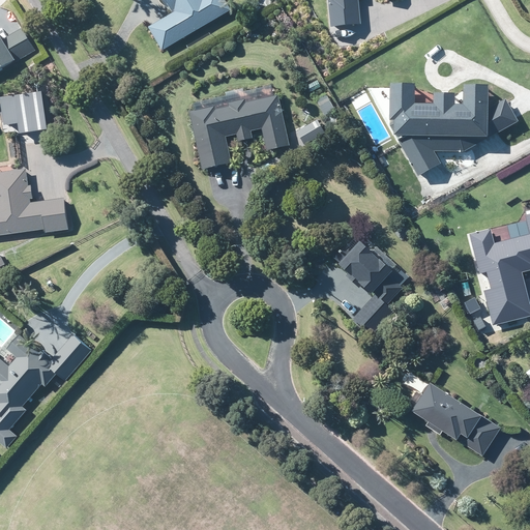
[(164,0),(172,13),(148,27),(165,54),(234,12),(226,0),(164,0)]
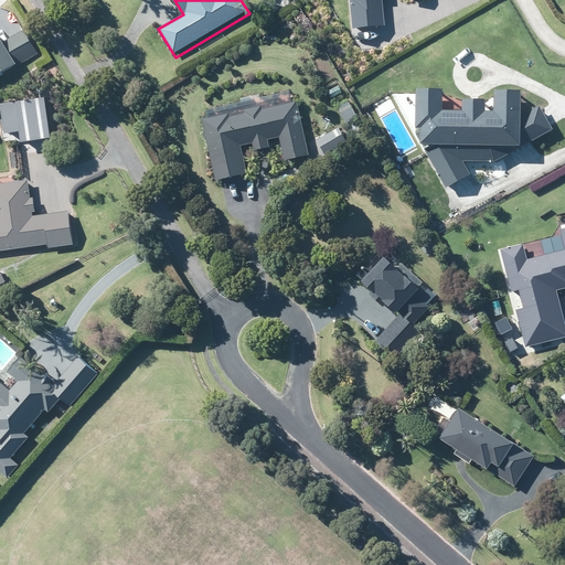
[(345,0),(350,33),(384,30),(381,1),(385,1),(385,0),(407,0),(408,0),(413,0),(345,0)]
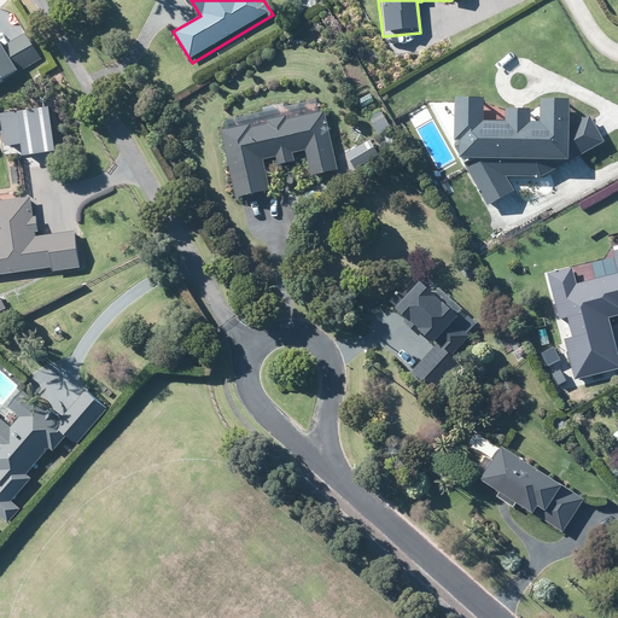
[(0,85),(22,74),(21,70),(42,59),(30,34),(7,46),(3,36),(0,38),(0,85)]
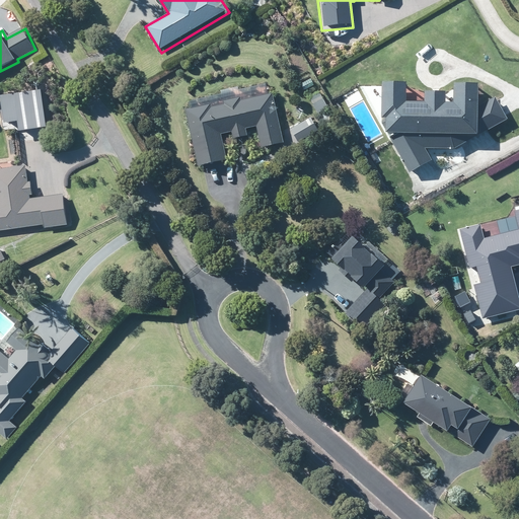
[(387,139),(408,174),(430,161),(423,149),(452,151),(506,121),(493,98),(476,107),(476,86),(448,85),(448,104),(441,104),(441,94),(422,94),(422,104),(404,104),(404,83),(377,82),(376,121),(381,121),(380,136),(393,136),(387,139)]
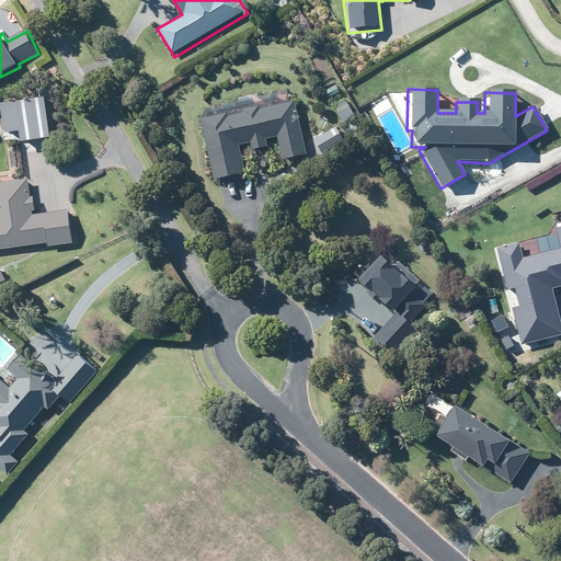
[(0,107),(0,117),(3,136),(18,134),(19,142),(48,138),(42,101),(0,107)]
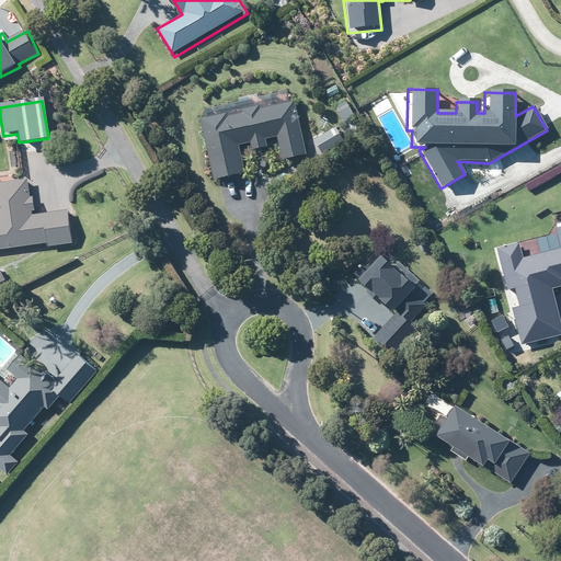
[(262,138),(276,136),(282,163),(308,159),(300,117),(299,117),(296,103),(199,122),(205,148),(208,148),(216,184),(248,178),(243,155),(264,150),(262,138)]
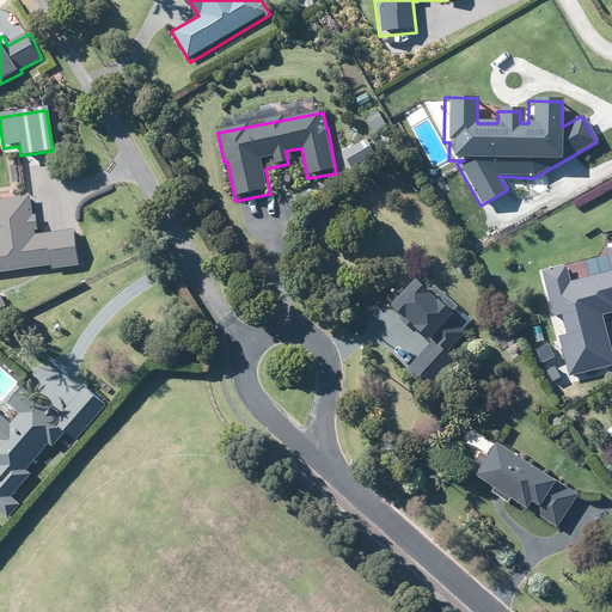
[(31,200),(0,202),(0,273),(80,268),(79,236),(34,238),(31,200)]
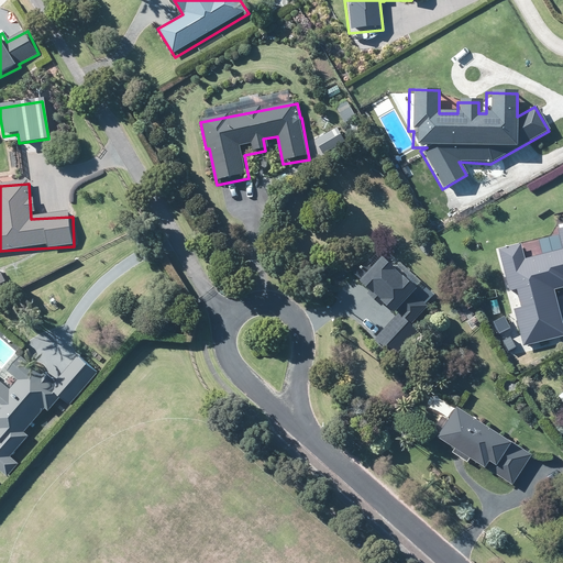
[(512,310),(522,349),(562,338),(562,331),(552,290),(562,287),(562,228),(555,230),(561,251),(523,260),(519,243),(497,249),(508,288),(515,287),(520,308),(512,310)]
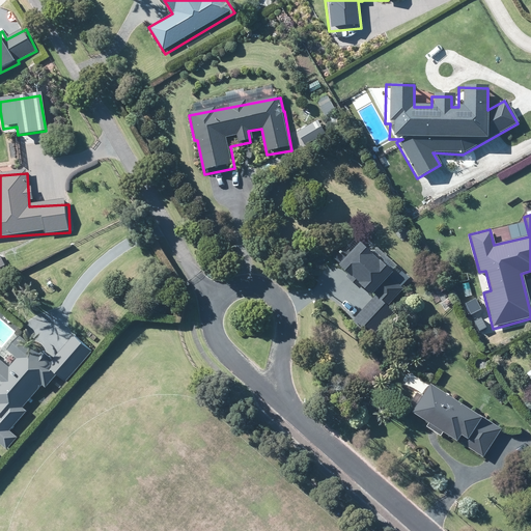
[(413,282),(368,241),(343,267),(376,299),(355,323),(372,339),(401,309),(393,302),(413,282)]
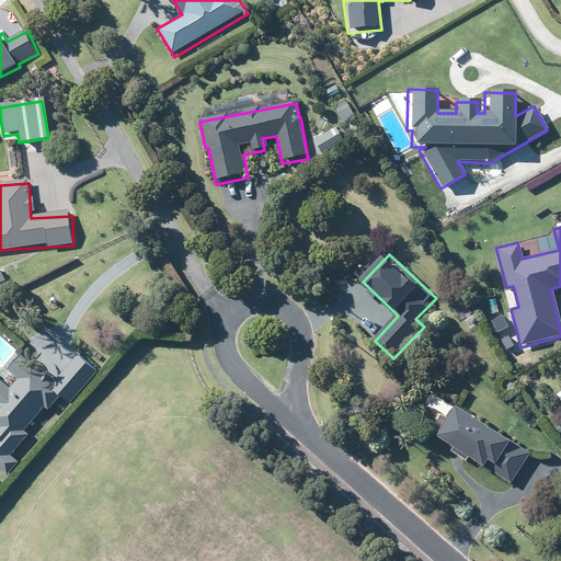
[(0,370),(15,351),(0,339),(0,370)]
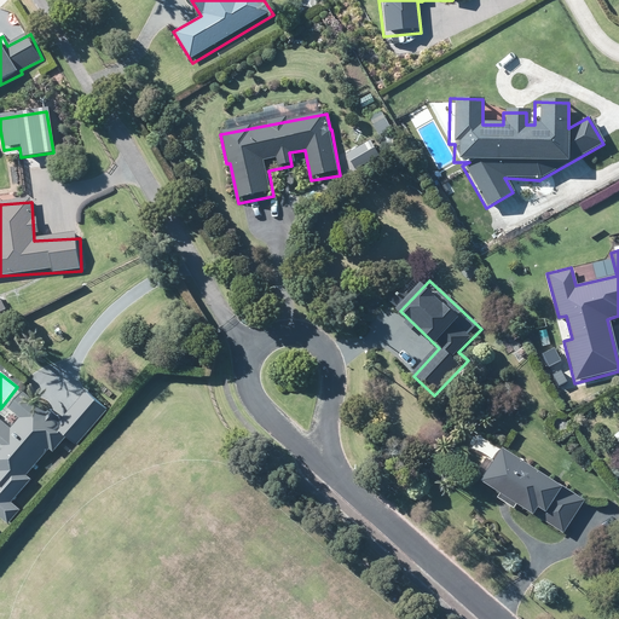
[(23,422),(15,431),(3,420),(0,422),(0,520),(7,527),(40,490),(28,479),(69,432),(80,441),(110,408),(91,391),(62,422),(41,403),(39,406),(24,392),(9,409),(23,422)]
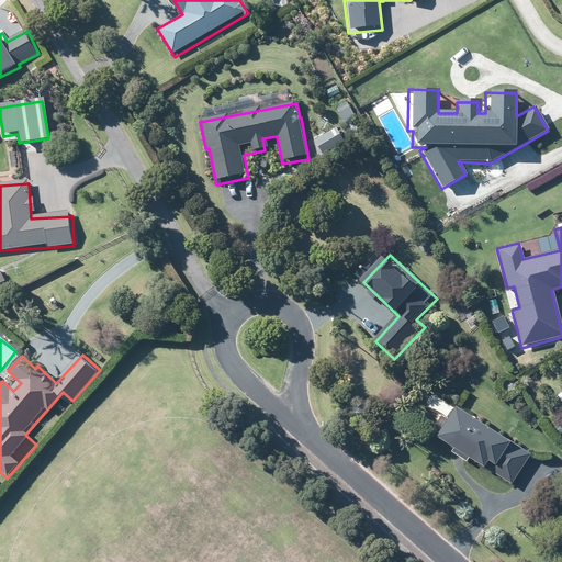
[(462,404),(445,428),(434,420),(423,436),(469,471),(478,459),(512,484),(532,457),(462,404)]
